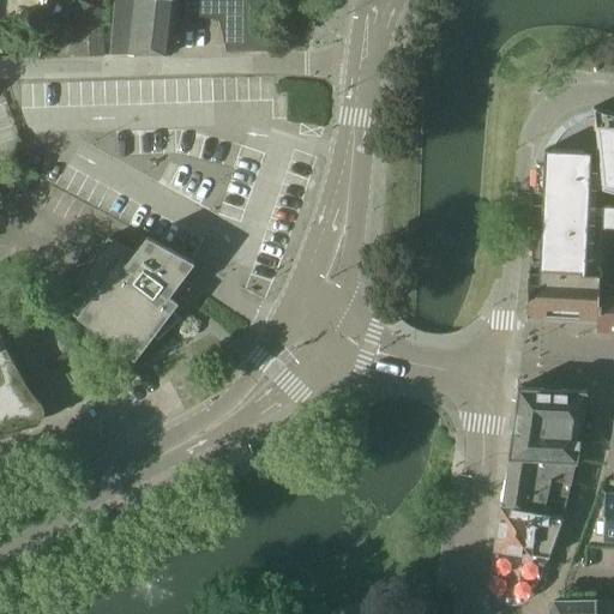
[(128,55),(128,56),(134,0),(114,0),(110,55),(128,55)]
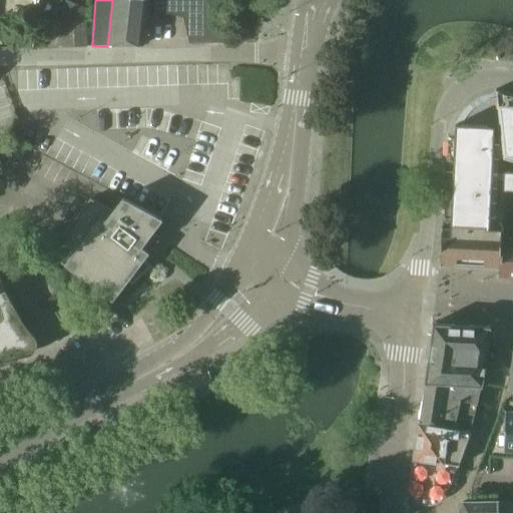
[(112,0),(107,47),(142,46),(146,11),(147,11),(182,17),(188,44),(225,43),(212,0),(112,0)]
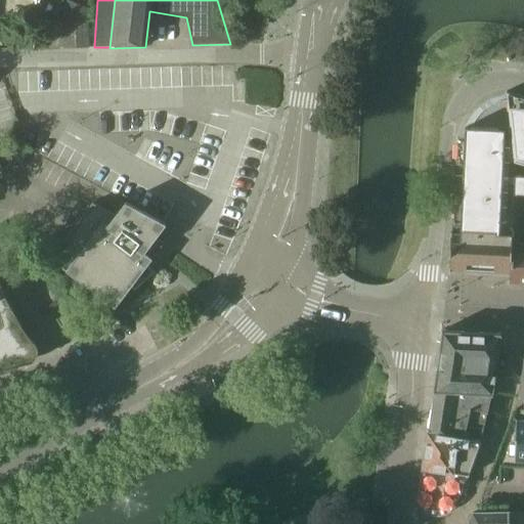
[(89,48),(88,22),(62,23),(62,48),(89,48)]
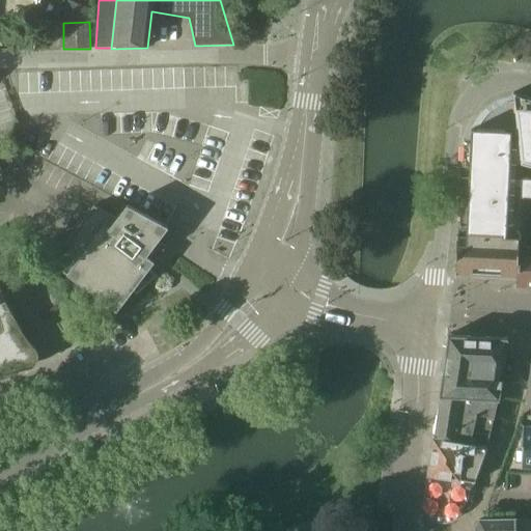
[(21,38),(12,38),(11,49),(20,50),(21,38)]
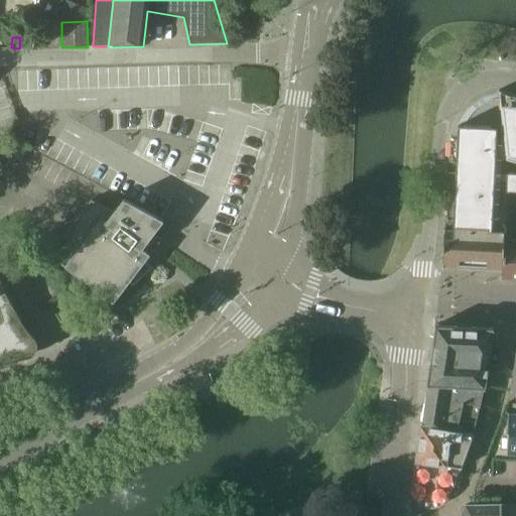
[(441,266),(502,269),(503,253),(504,236),(505,219),(505,210),(506,199),(506,196),(506,188),(515,188),(515,95),(497,90),(501,127),(457,125),(455,155),(446,154),(443,229),(441,266)]
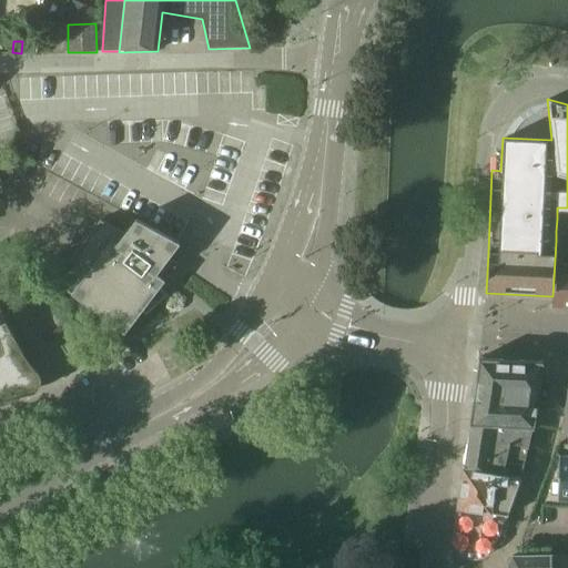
[(555,260),(554,279),(553,296),(551,305),(567,305),(567,215),(557,215),(557,219),(556,231),(556,241),(555,260)]
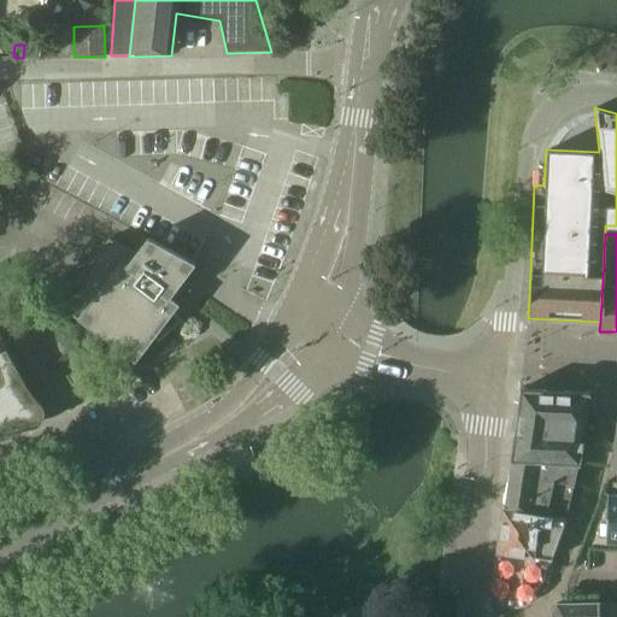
[(109,239),(58,305),(106,341),(113,346),(104,359),(122,372),(130,359),(135,362),(153,338),(159,342),(181,321),(172,313),(193,287),(182,281),(195,264),(193,263),(147,238),(135,253),(109,239)]
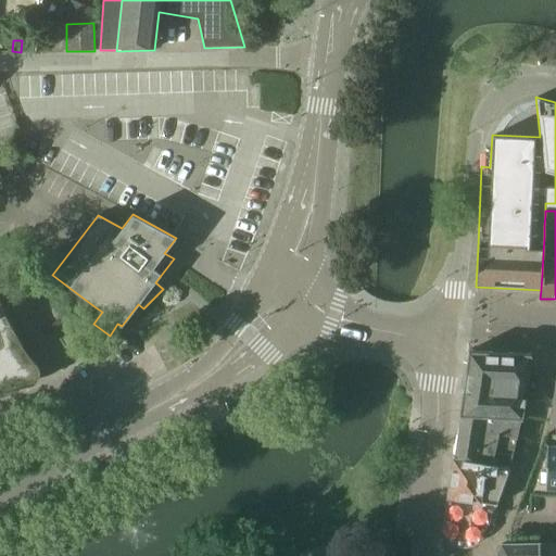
[(0,304),(0,389),(22,377),(26,358),(27,357),(24,349),(24,348),(23,346),(11,326),(10,324),(1,308),(2,308),(0,304)]
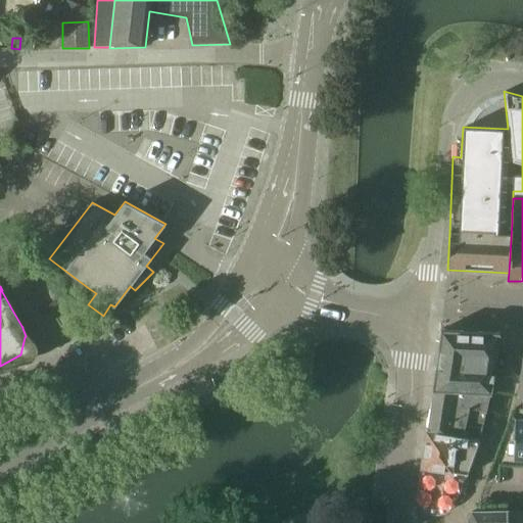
[(433,391),(490,393),(491,393),(500,333),(440,330),(432,391),(433,391)]
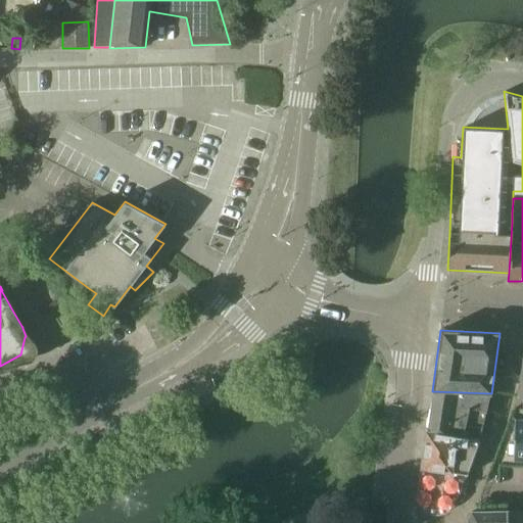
[(490,393),(433,391),(427,429),(479,440),(480,438),(490,393)]
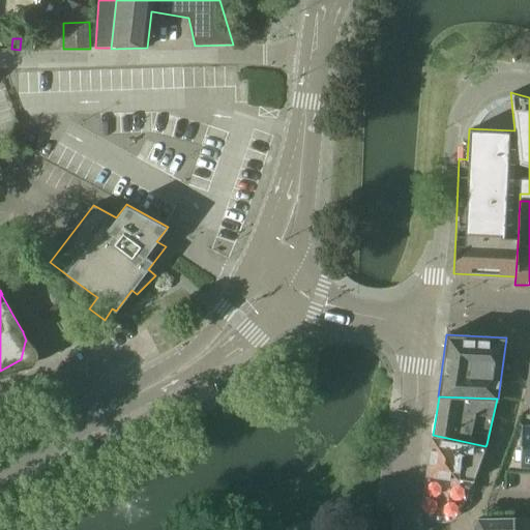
[(520,464),(529,464),(529,422),(522,422),(520,464)]
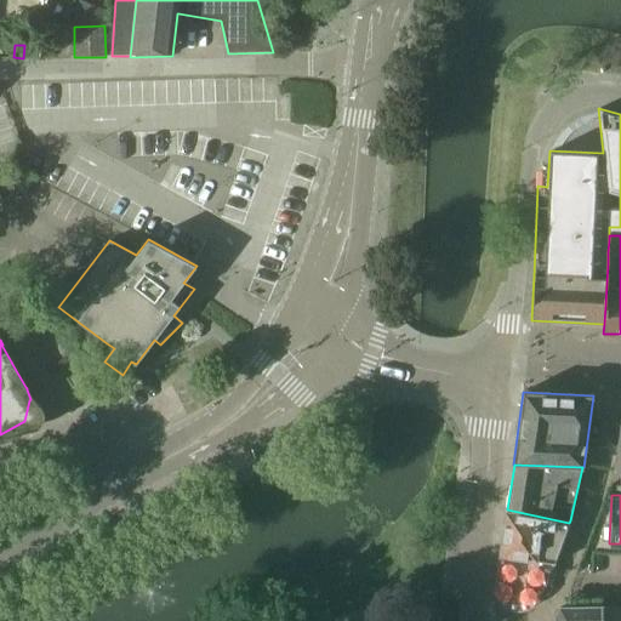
[(569,523),(507,510),(505,508),(499,553),(497,553),(495,590),(495,592),(496,596),(499,599),(501,603),(503,605),(506,608),(510,609),(514,610),(520,610),(527,609),(533,605),(536,600),(553,563),(554,564),(569,523)]
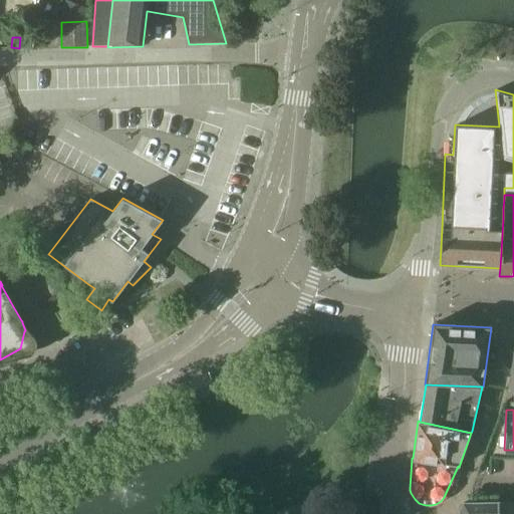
[(456,513),(497,513),(497,503),(497,502),(462,504),(456,513)]
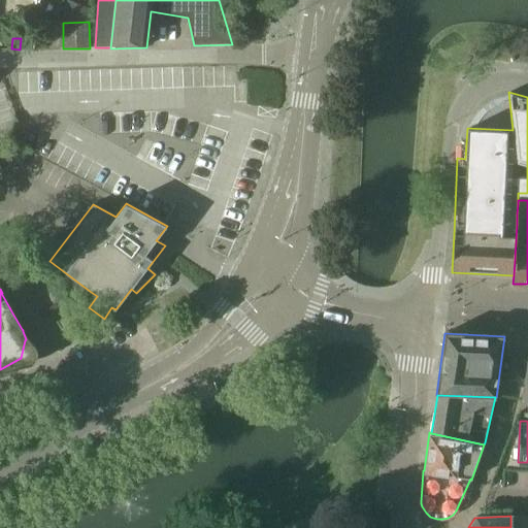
[(526,527),(526,517),(510,517),(510,527),(526,527)]
